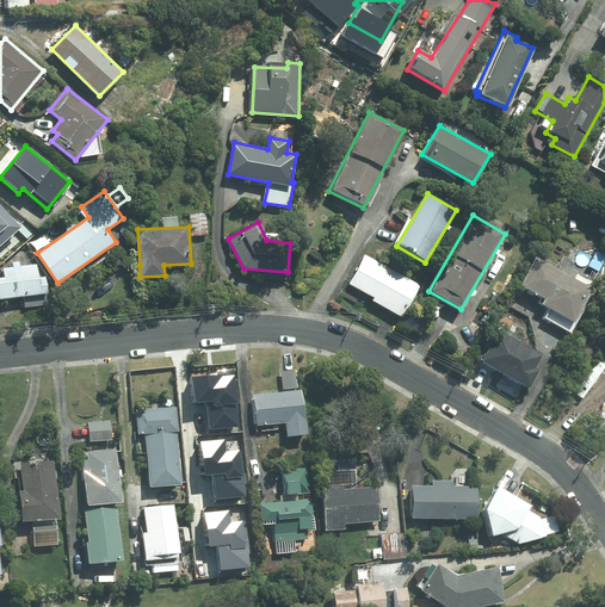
[(403,317),(423,284),(369,252),(351,283),(375,297),(374,299),(403,317)]
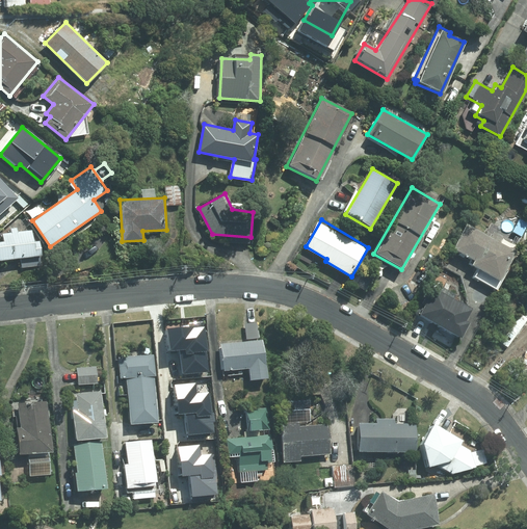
[(508,265),(517,252),(500,242),(504,236),(495,231),(492,236),(467,222),(451,249),(473,262),(471,266),(478,270),(474,275),(498,289),(510,266),(508,265)]
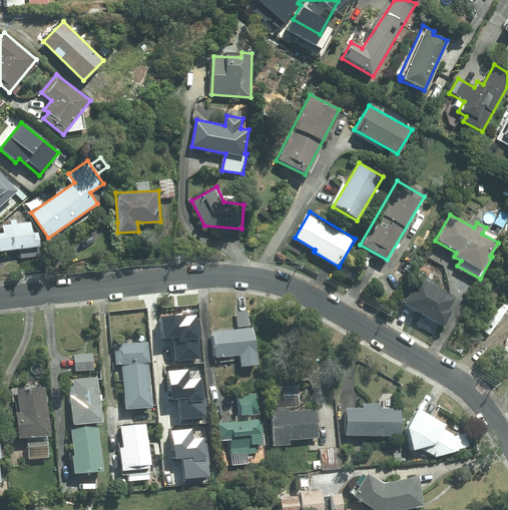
[(35,231),(34,220),(19,222),(18,217),(12,218),(12,223),(0,223),(0,250),(41,246),(40,231),(35,231)]
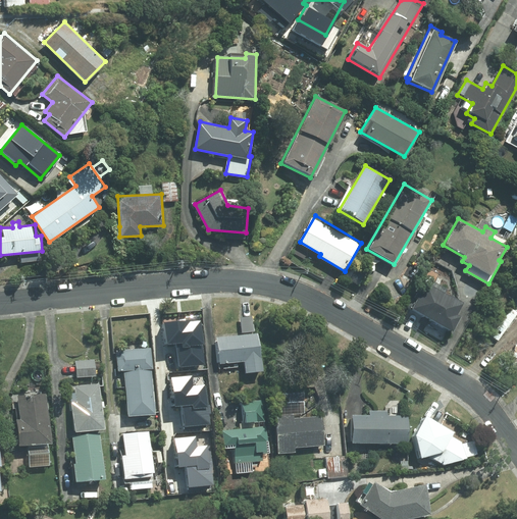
[(450,332),(460,316),(457,315),(464,303),(445,292),(447,289),(429,278),(411,309),(450,332)]
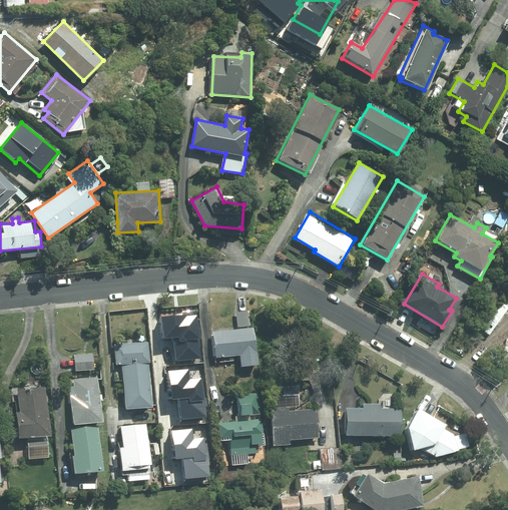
[(258,365),(254,327),(213,330),(216,357),(239,355),(241,367),(258,365)]
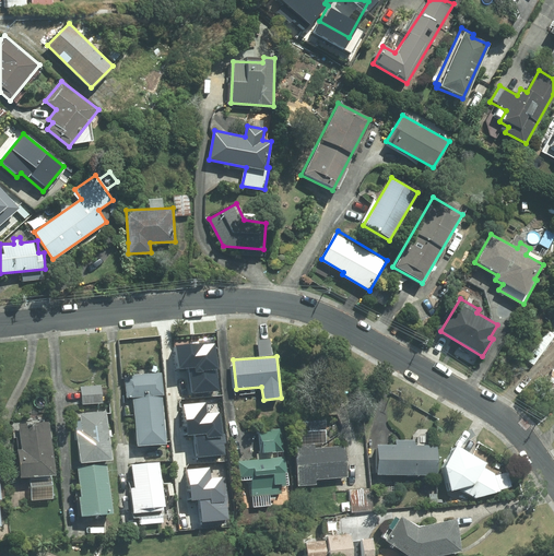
[(219,369),(219,365),(189,366),(190,373),(185,373),(185,379),(180,380),(181,385),(174,386),(176,414),(197,413),(198,423),(224,422),(220,369),(219,369)]
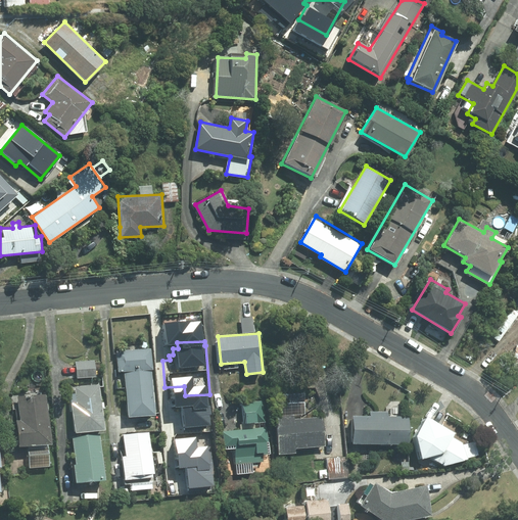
[(154,416),(152,347),(118,348),(119,371),(126,371),(127,417),(154,416)]
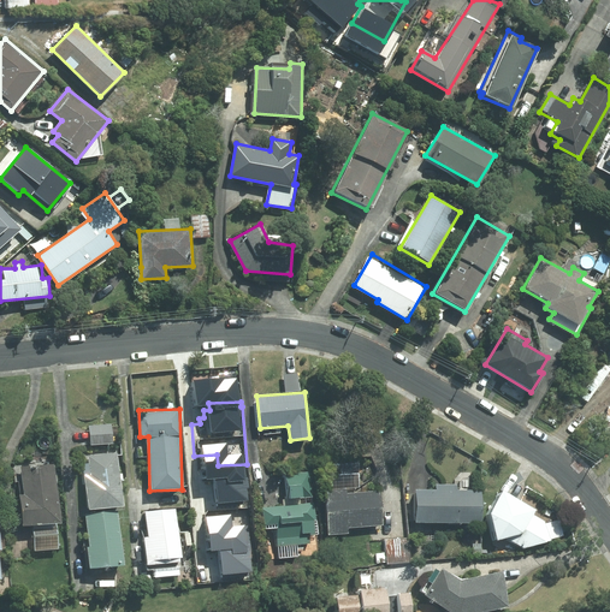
[(117,422),(92,423),(93,444),(118,443),(117,422)]
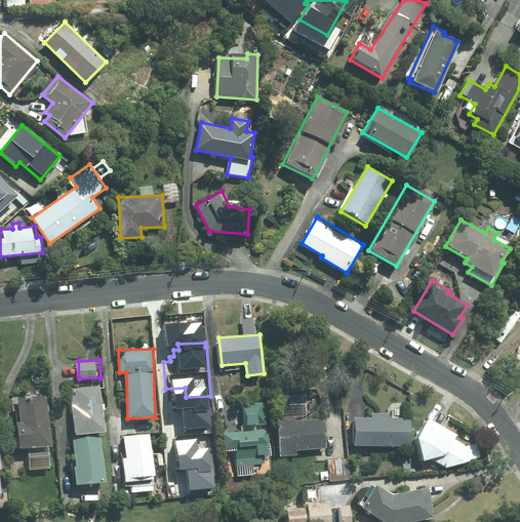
[(105,433),(102,384),(77,386),(77,394),(71,394),(74,435),(105,433)]
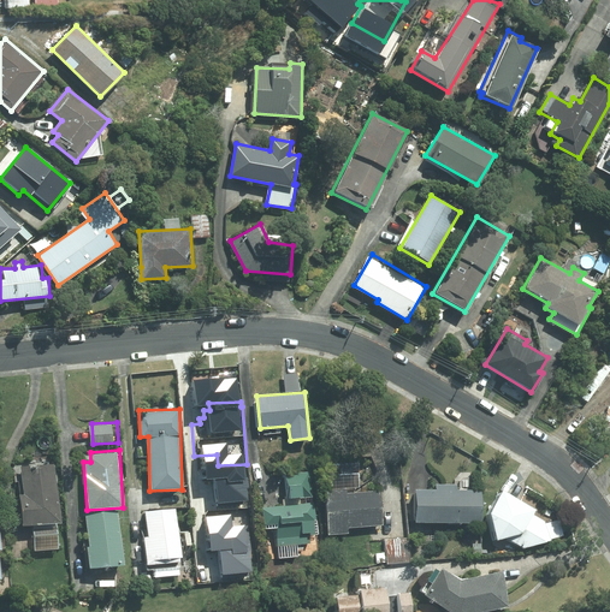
[(383,524),(380,489),(348,492),(348,487),(361,486),(360,462),(330,464),(331,487),(324,488),(327,534),(349,533),(349,527),(383,524)]
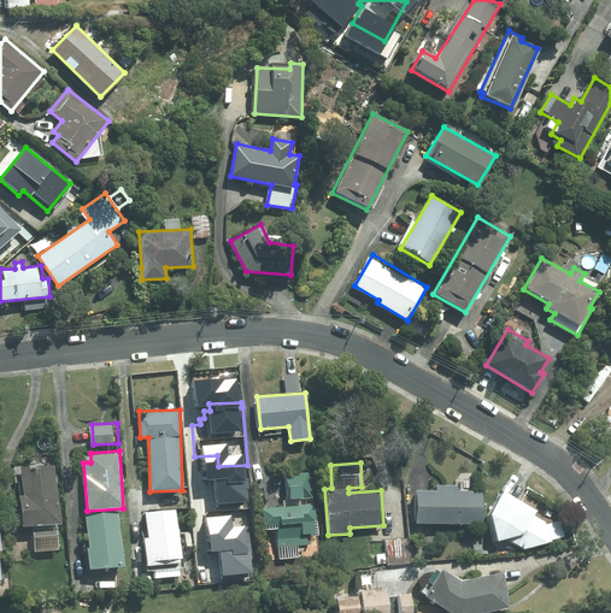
[(17,496),(19,528),(33,526),(35,550),(60,549),(54,464),(22,466),(23,495),(17,496)]
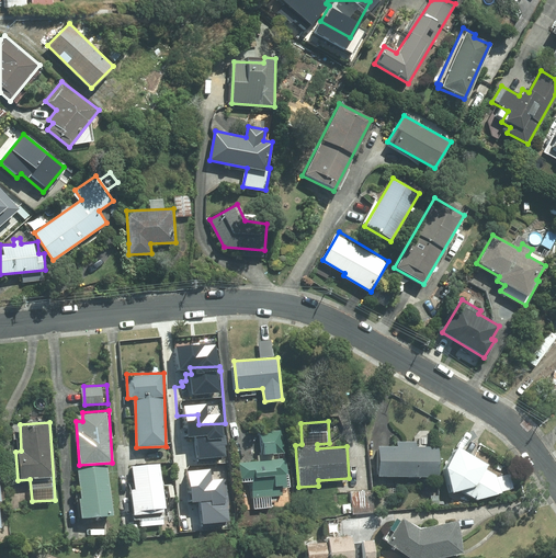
[(288,487),(284,428),(238,432),(241,481),(253,480),(254,497),(284,494),(283,488),(288,487)]
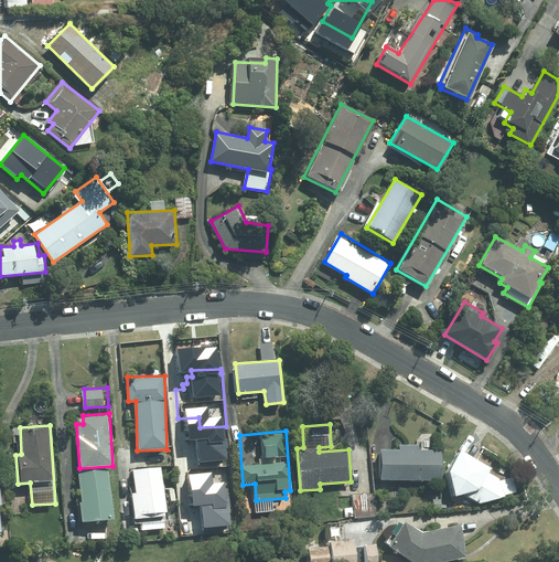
[(441,479),(440,449),(418,449),(418,444),(398,444),(398,449),(378,449),(378,480),(441,479)]
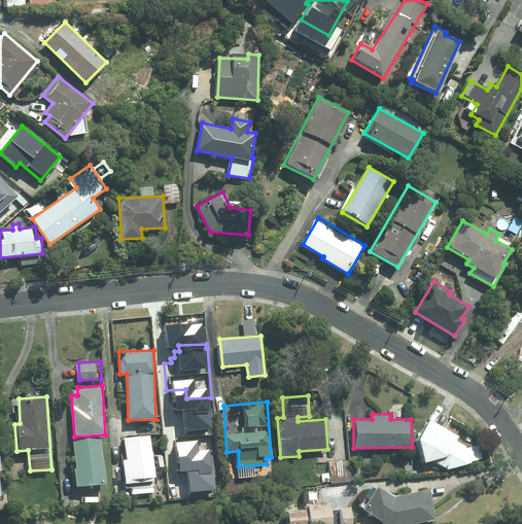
[(457,437),(427,420),(415,441),(422,463),(436,460),(449,468),(472,463),(467,445),(457,437)]
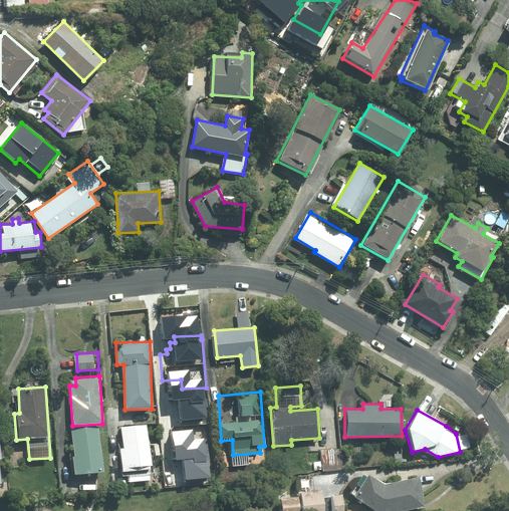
[(150,466),(147,424),(121,426),(123,448),(119,449),(121,472),(148,470),(148,466),(150,466)]
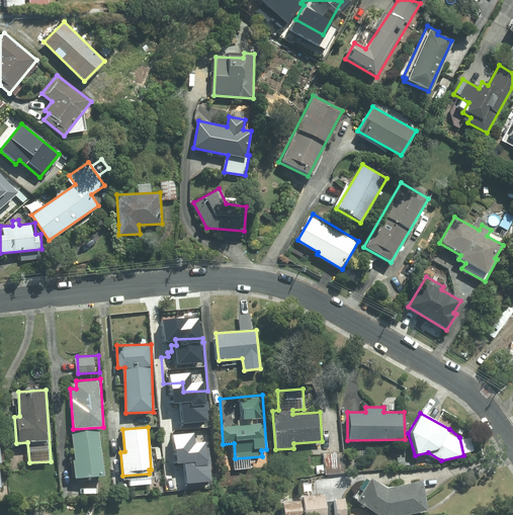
[(103,477),(101,429),(73,431),(74,460),(72,460),(73,479),(103,477)]
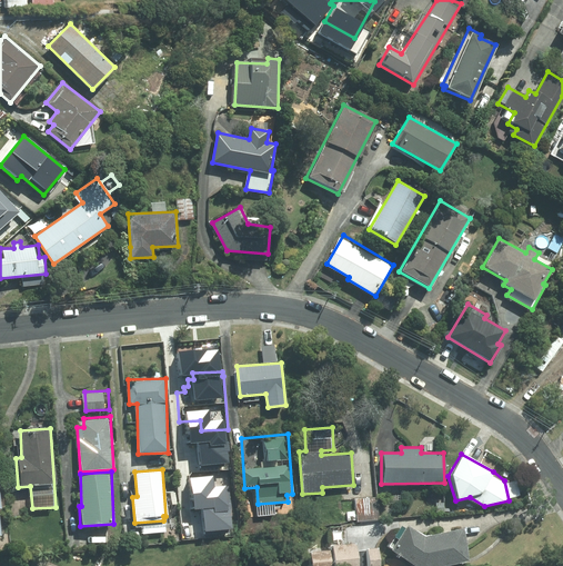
[(441,565),(470,559),(462,528),(423,537),(405,526),(390,550),(414,565),(441,565)]
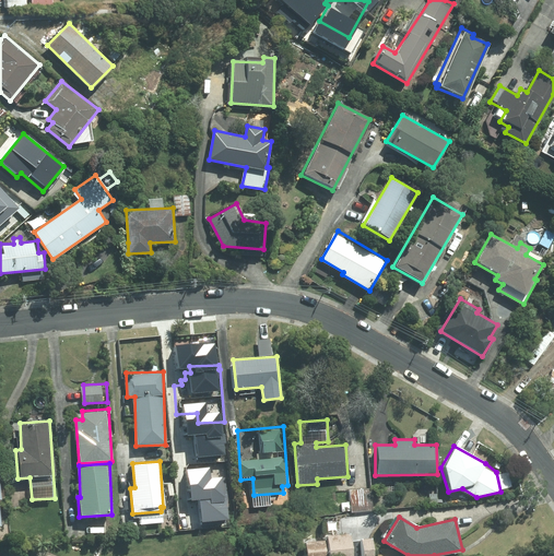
[(374,555),(372,537),(354,540),(353,532),(321,535),(322,540),(302,543),(303,555),(374,555)]
